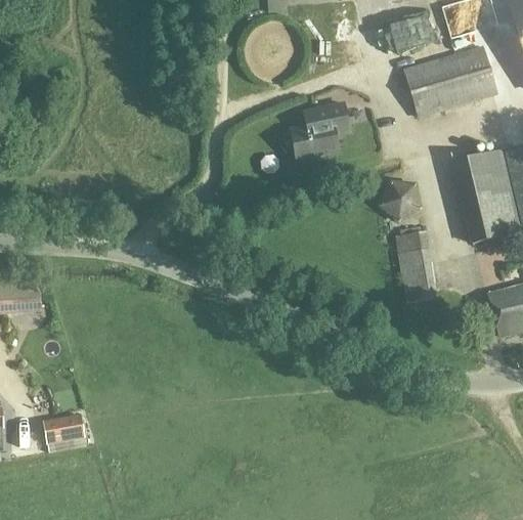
[(508,0),(522,50),(522,0),(508,0)]
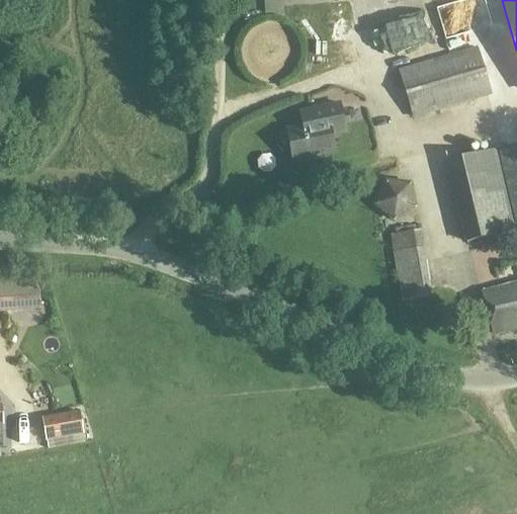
[(380,14),(384,33),(430,23),(426,4),(380,14)]
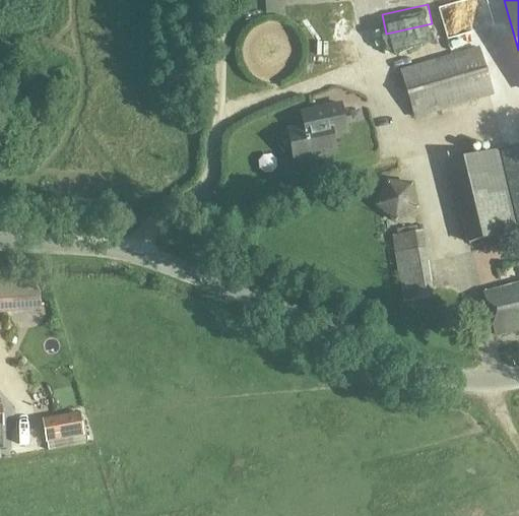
[(494,91),(479,44),(399,68),(413,116),(494,91)]
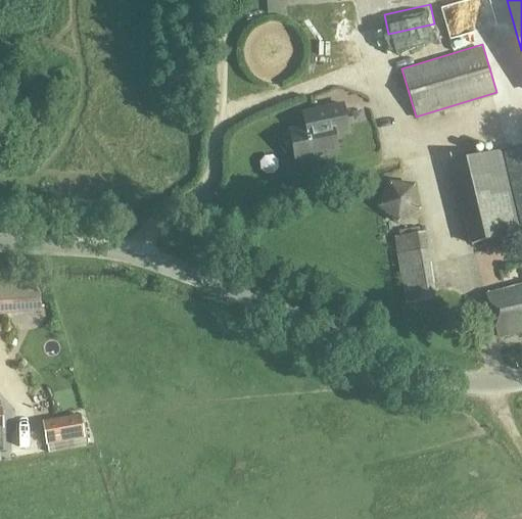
[(304,126),(290,129),(296,159),(336,151),(333,135),(349,132),(342,100),(300,108),(304,126)]
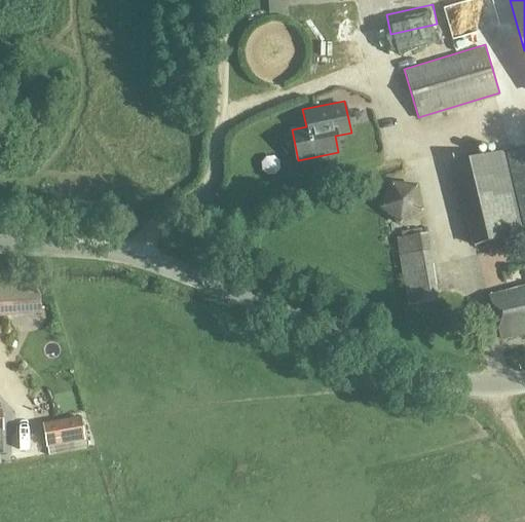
[(524,236),(524,143),(504,148),(524,236)]
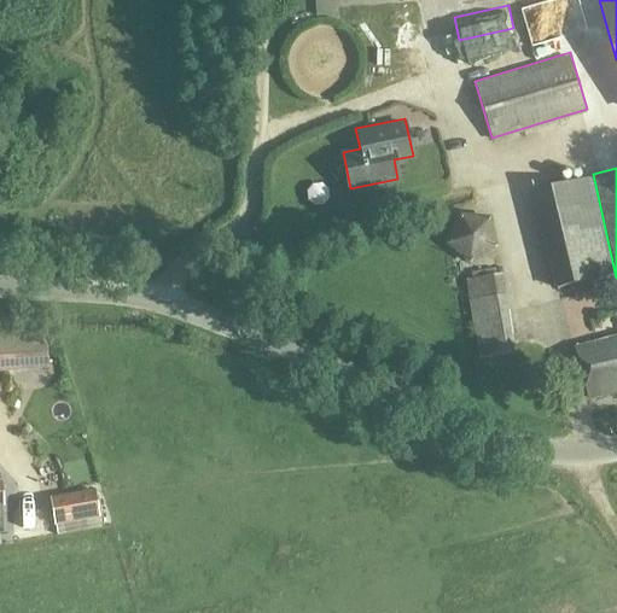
[(612,273),(589,175),(529,190),(553,286),(612,273)]
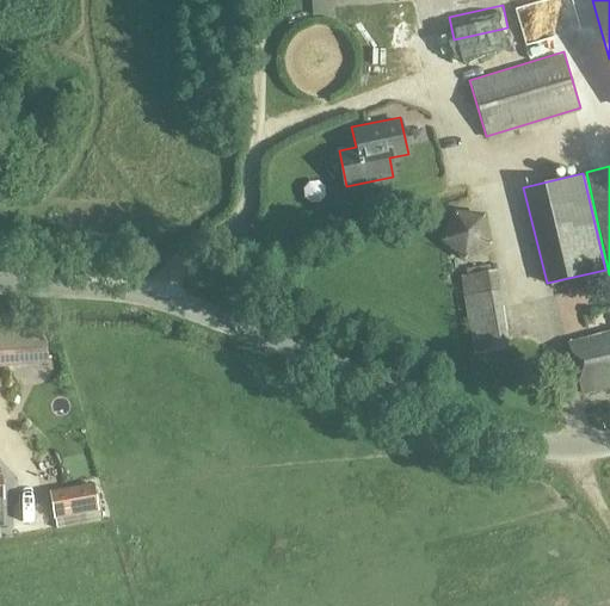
[(482,210),(450,208),(439,237),(463,259),(490,241),(482,210)]
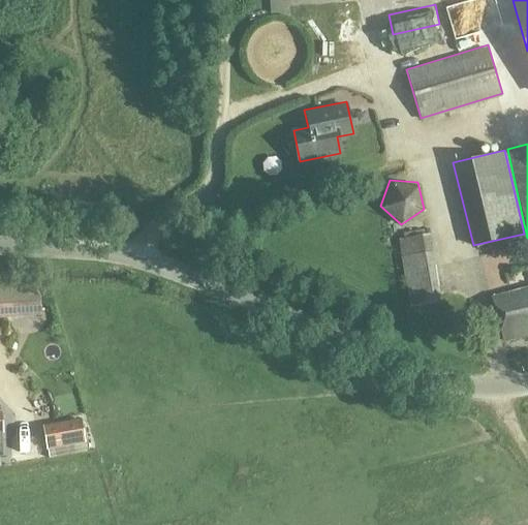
[(410,306),(440,300),(430,233),(399,239),(410,306)]
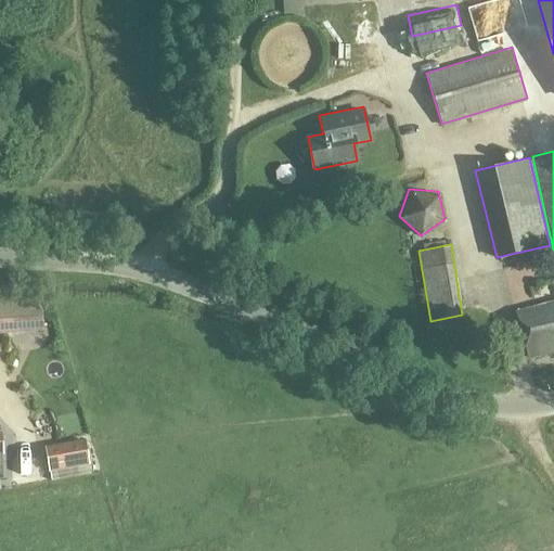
[(40,316),(41,315),(40,300),(0,302),(0,317),(15,317),(40,316)]
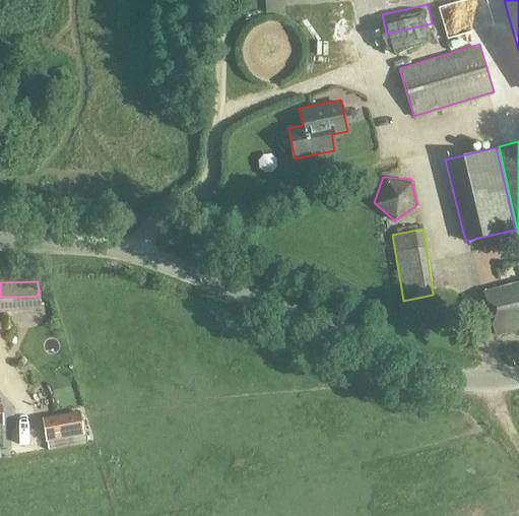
[(518,281),(484,292),(496,332),(518,325),(518,281)]
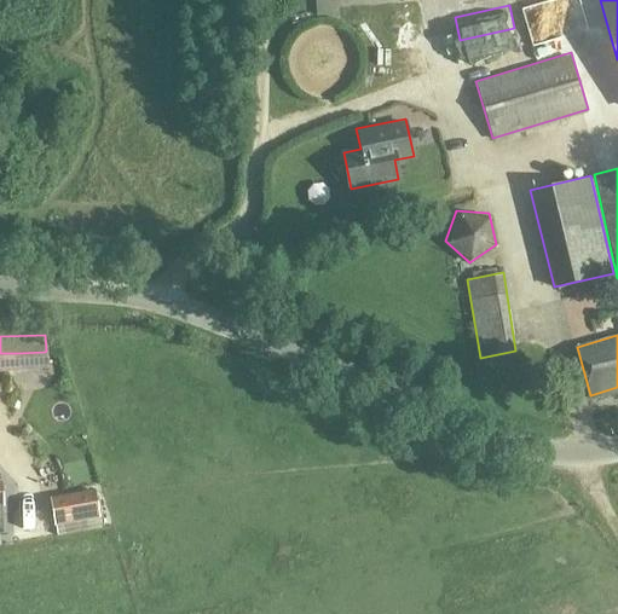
[(45,352),(17,353),(17,370),(45,369),(45,352)]
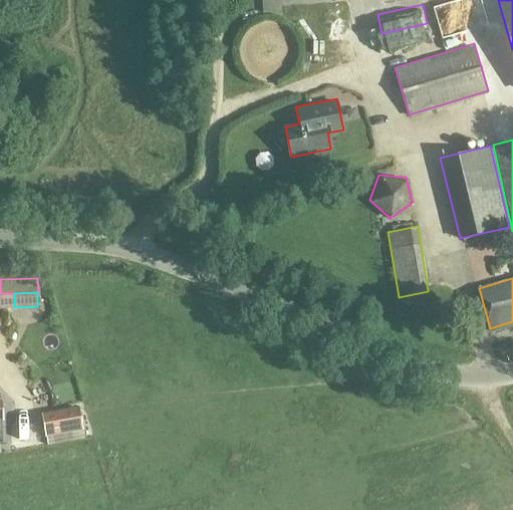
[(78,406),(40,413),(44,435),(82,428),(78,406)]
